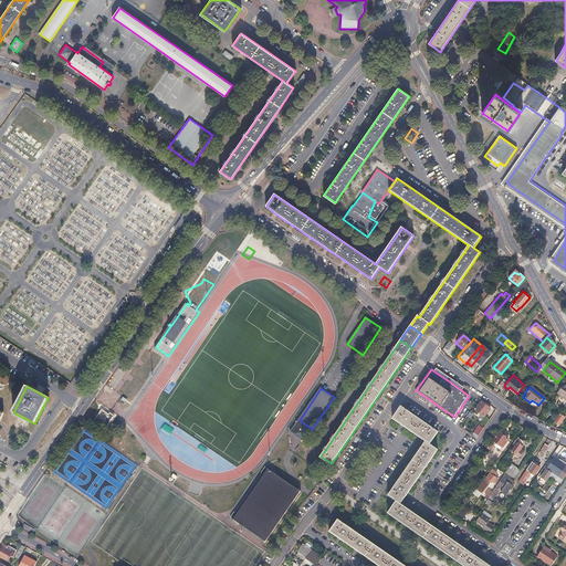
[(491,408),(481,401),(474,410),(484,417),(491,408)]
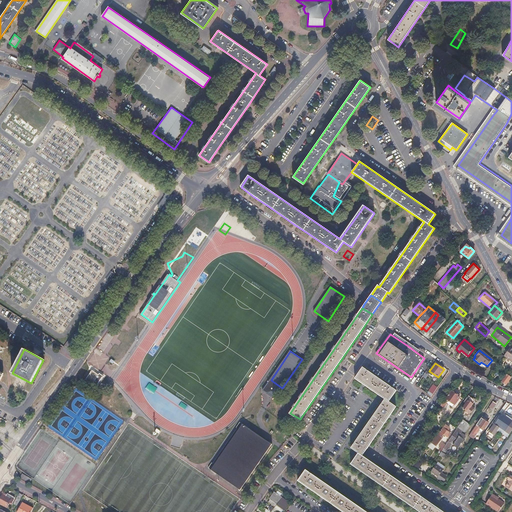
[(444,511),(362,455),(395,406),(388,401),(396,390),(363,368),(355,379),(385,399),(352,448),(359,453),(352,463),(421,511),(444,511)]
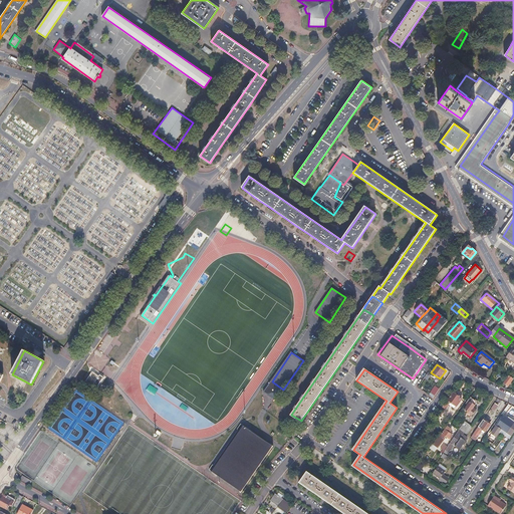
[(98,375),(92,371),(85,381),(96,389),(103,377),(99,374),(98,375)]
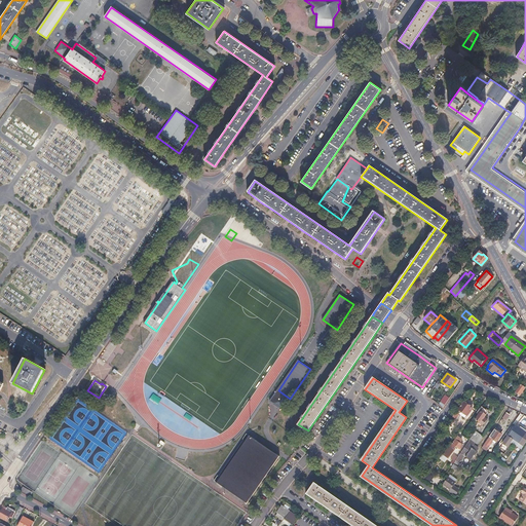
[(525,387),(521,384),(515,392),(520,396),(525,387)]
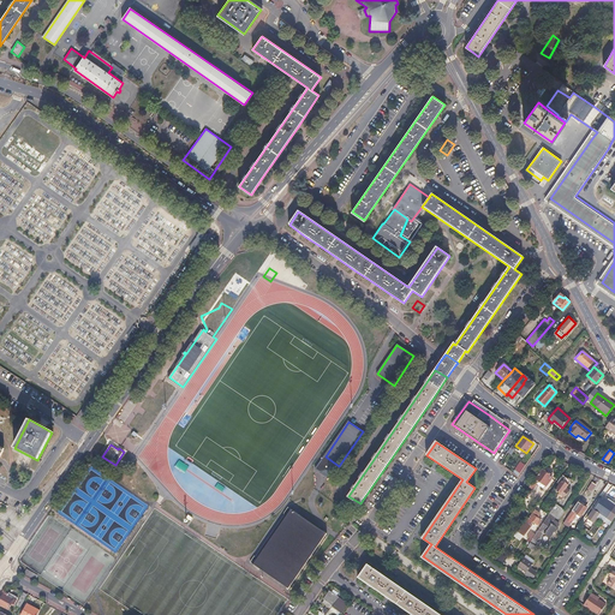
[(512,472),(518,476),(525,465),(520,461),(512,472)]
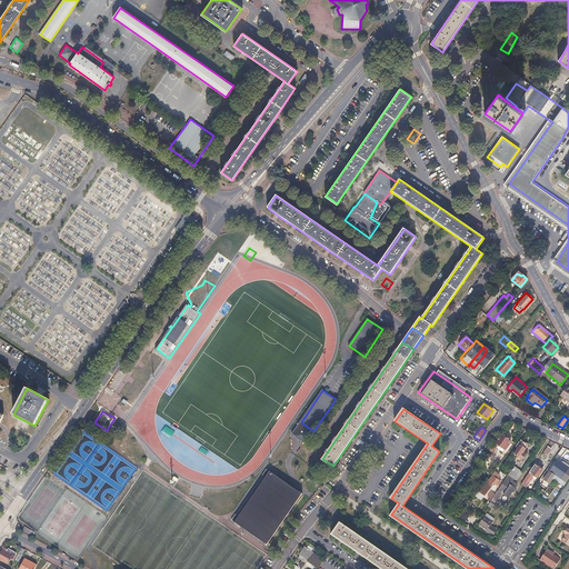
[(511,440),(500,433),(495,441),(505,449),(511,440)]
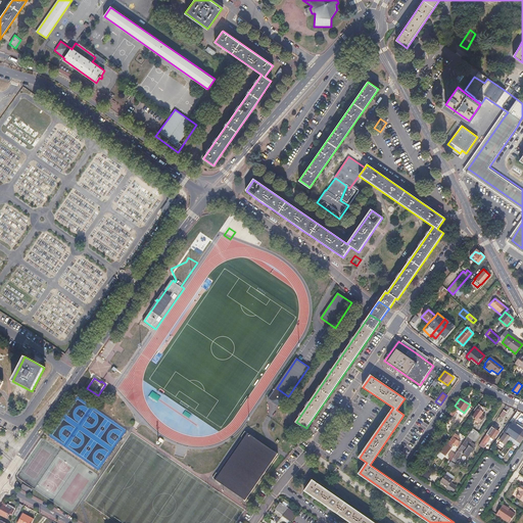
[(473,411),(475,413),(472,418),(479,423),(483,417),(481,416),(483,412),(483,409),(477,405),(473,411)]
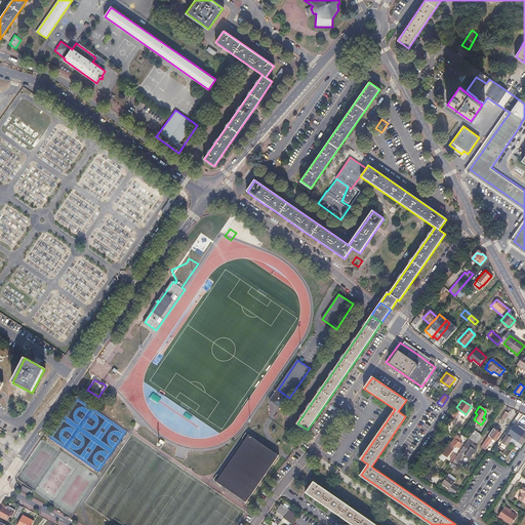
[(456,414),(453,412),(448,419),(451,421),(456,414)]
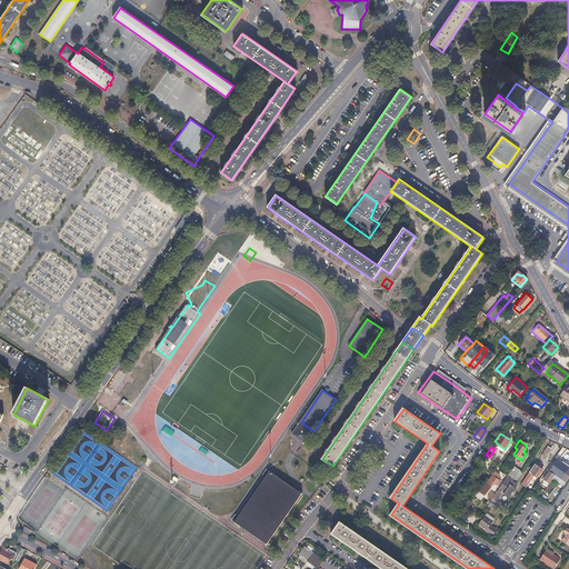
[(568,477),(568,468),(558,460),(550,471),(566,482),(568,477)]
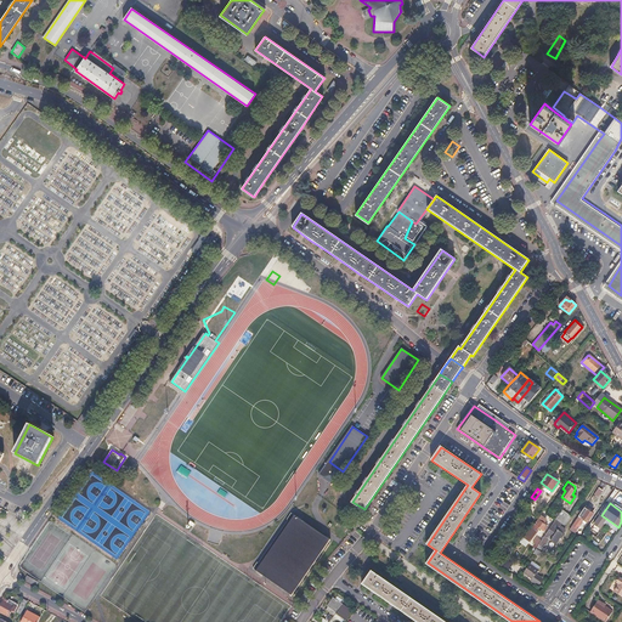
[(593,514),(584,508),(569,530),(575,533),(583,520),(587,522),(593,514)]
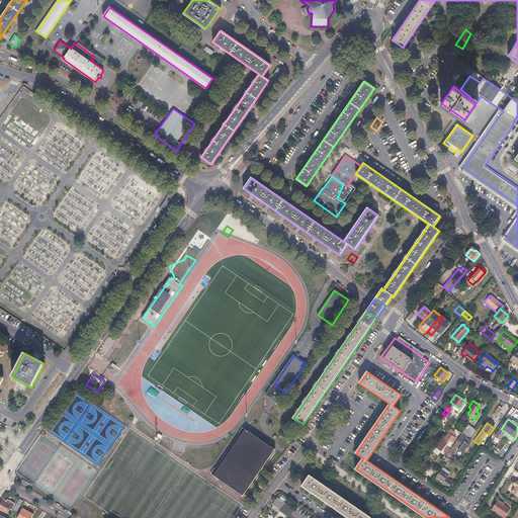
[(465,428),(463,427),(460,431),(462,432),(468,436),(469,437),(476,430),(467,424),(465,428)]
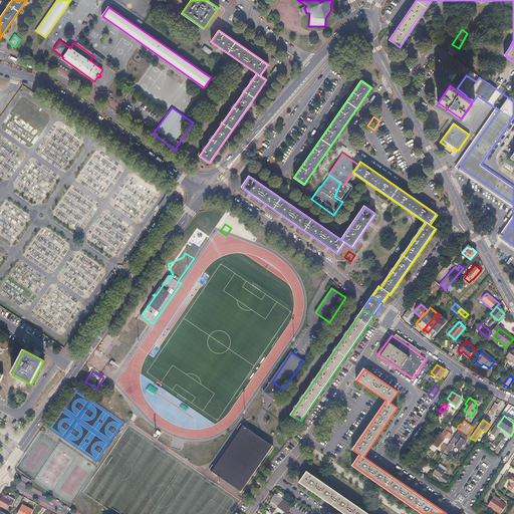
[(238,430),(240,431),(215,466),(213,465),(210,470),(242,492),(274,447),(242,425),(238,430)]
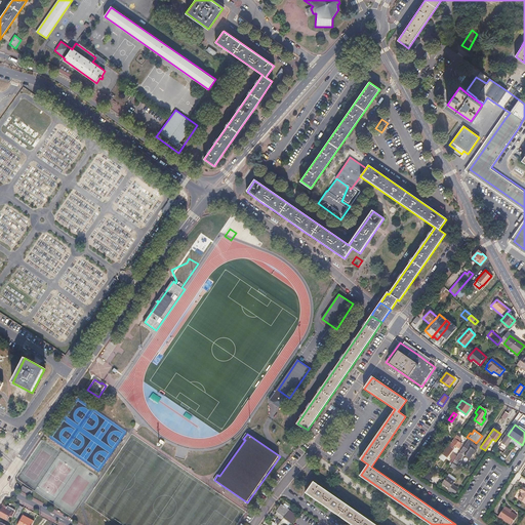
[(462,440),(457,437),(444,455),(448,458),(455,449),(454,449),(456,446),(460,449),(462,445),(459,443),(462,440)]
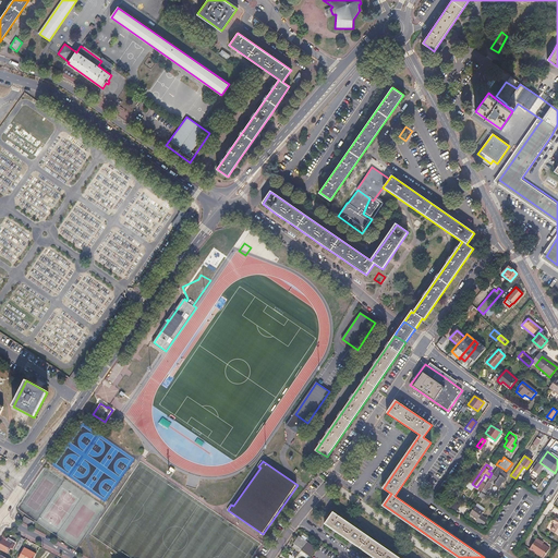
[(498,465),(481,492),(484,494),(492,483),(498,487),(507,475),(504,472),(505,470),(498,465)]
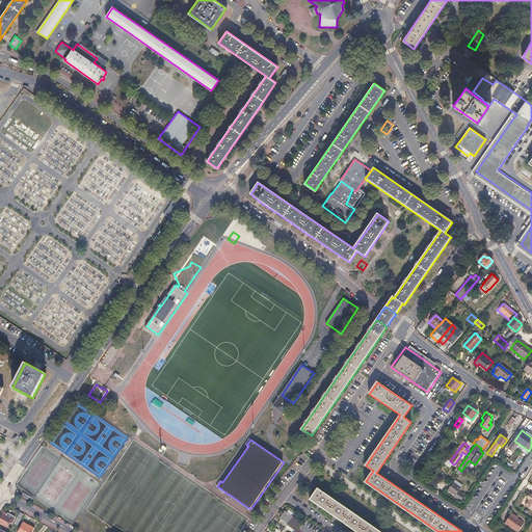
[(433,479),(429,485),(434,488),(439,483),(433,479)]
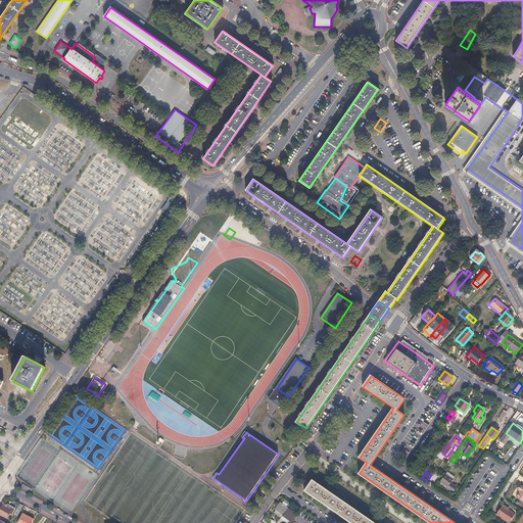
[(445,476),(440,482),(447,487),(446,488),(453,492),(456,487),(449,483),(452,480),(445,476)]
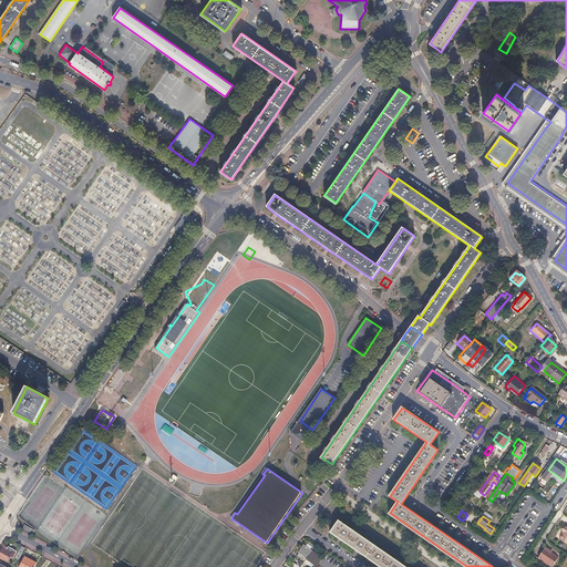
[(404,566),(339,521),(331,533),(340,539),(357,552),(374,563),(380,566),(404,566)]
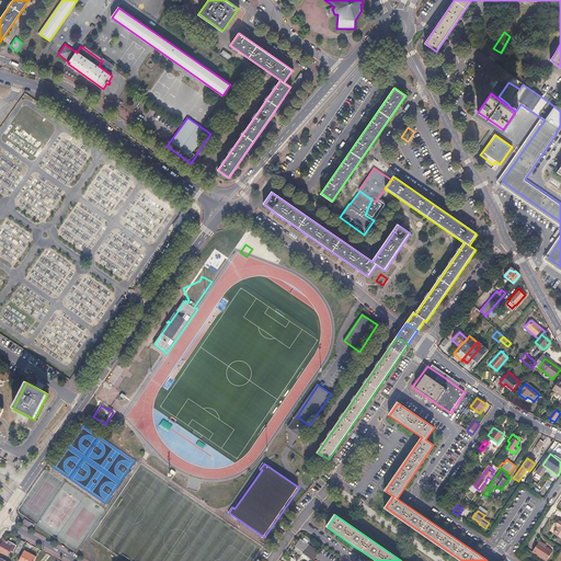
[(304,540),(301,539),(298,545),(295,549),(302,554),(309,545),(304,540)]
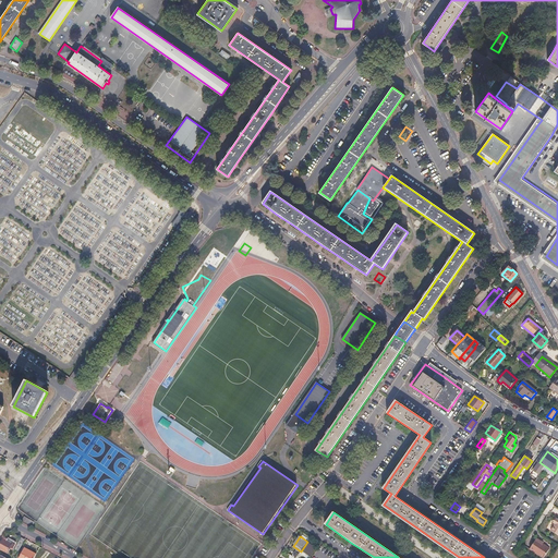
[(535,537),(529,548),(542,557),(548,548),(541,544),(540,543),(541,541),(535,537)]
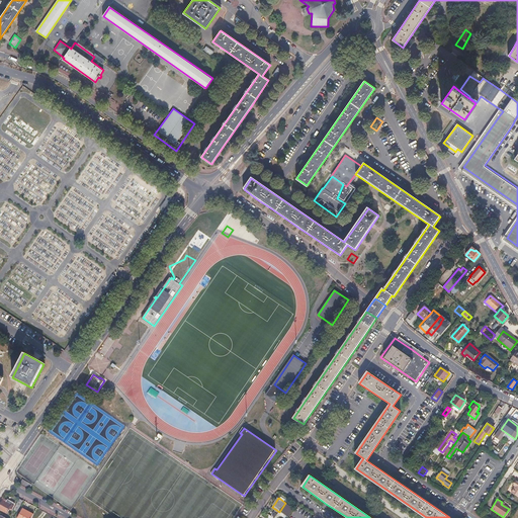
[(8,502),(3,500),(0,506),(0,508),(7,513),(13,503),(9,501),(8,502)]
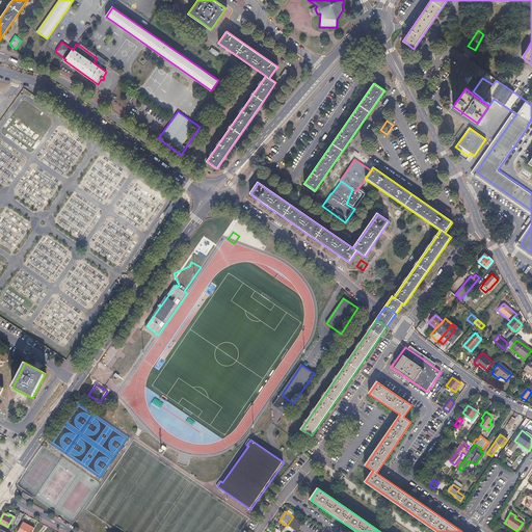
[(301,522),(294,516),(289,525),(293,528),(297,531),(301,525),(299,524),(301,522)]
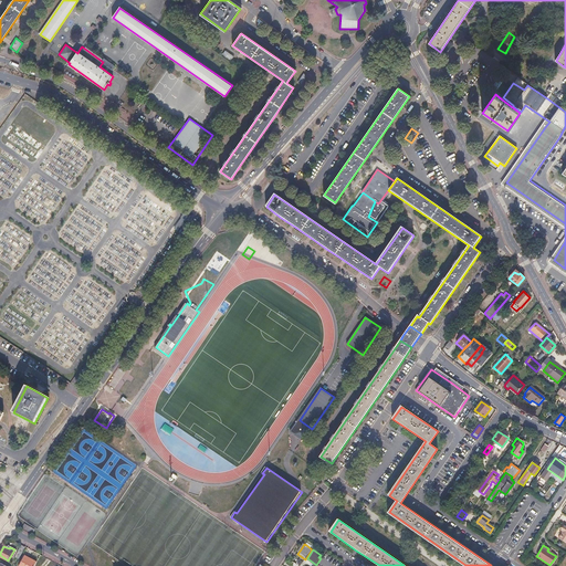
[(34,565),(37,562),(25,556),(19,565),(34,565)]
